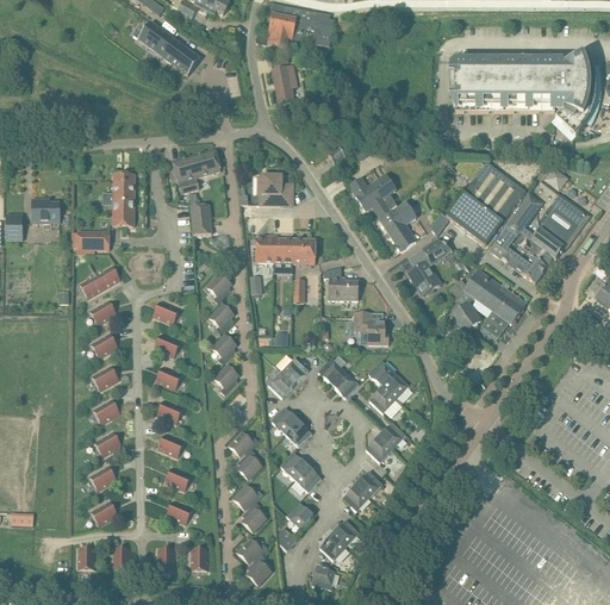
[(165,7),(156,0),(148,0),(145,4),(159,13),(165,7)]
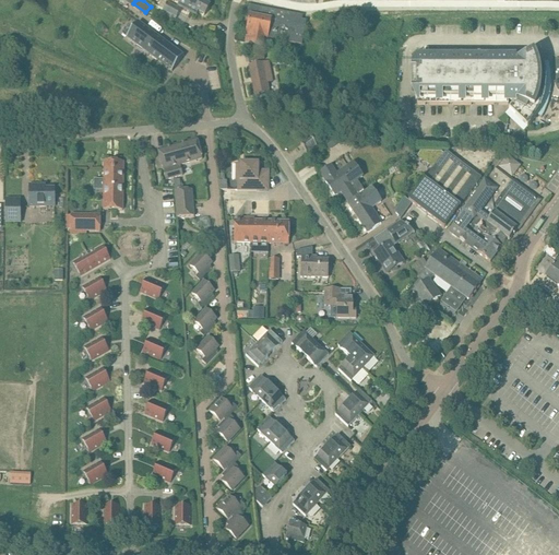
[(166,0),(161,11),(175,18),(180,7),(169,0),(166,0)]
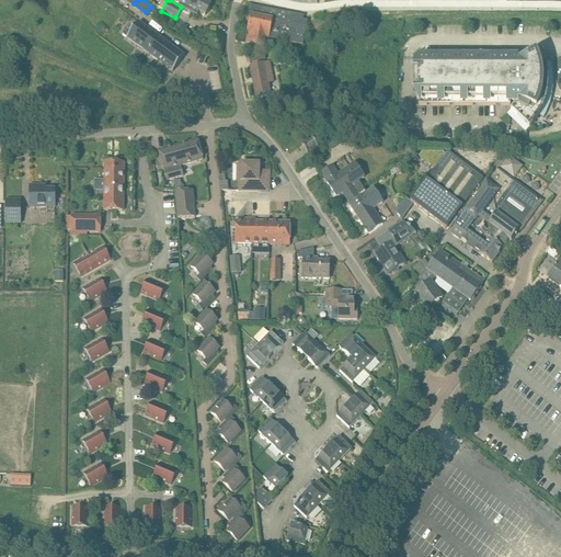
[(210,2),(206,0),(181,0),(179,2),(197,12),(199,9),(205,12),(210,2)]
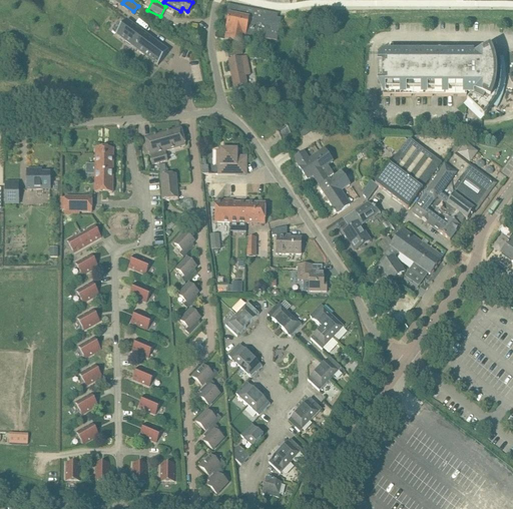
[(277,15),(278,11),(231,2),(225,28),(226,29),(216,28),(216,29),(215,29),(215,34),(215,35),(225,36),(224,37),(240,40),(242,32),(277,38),(282,16),(277,15)]
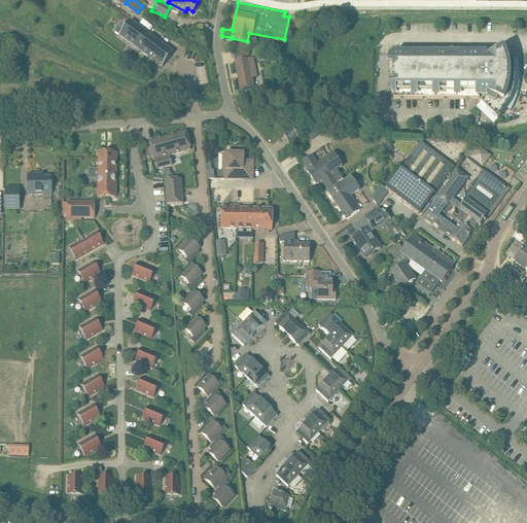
[(173,49),(131,18),(119,32),(148,54),(151,49),(166,60),(173,49)]
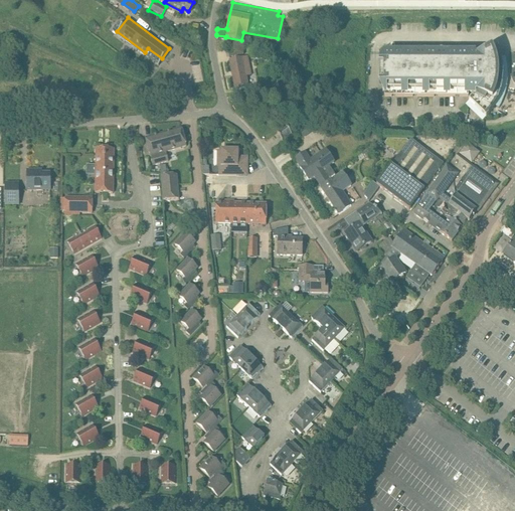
[(228,46),(229,53),(229,54),(244,52),(242,44),(228,46)]
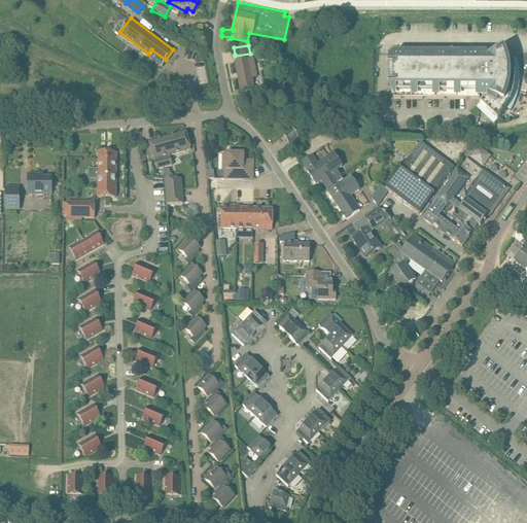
[(511,49),(508,45),(487,56),(485,51),(399,51),(399,56),(392,56),(392,65),(392,81),(387,81),(388,85),(394,97),(403,97),(414,97),(436,97),(447,97),(468,96),(483,96),(480,100),(490,110),(497,117),(502,111),(506,105),(511,107),(515,99),(518,91),(520,81),(520,72),(519,63),(517,55),(513,56),(512,54),(511,49)]
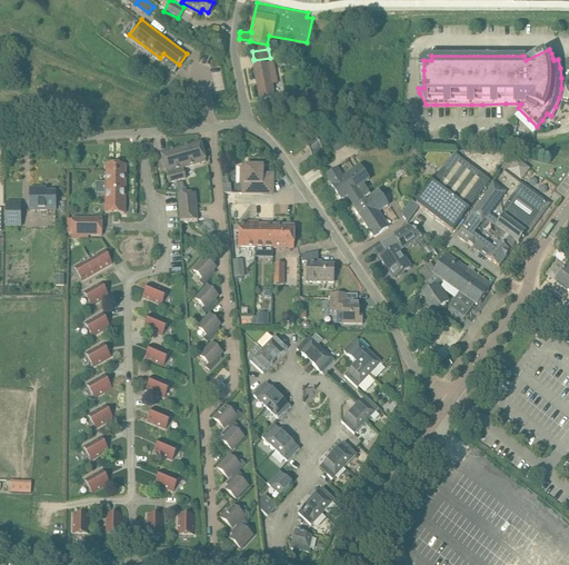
[(255,63),(260,96),(273,93),(271,75),(276,73),(275,59),(255,63)]
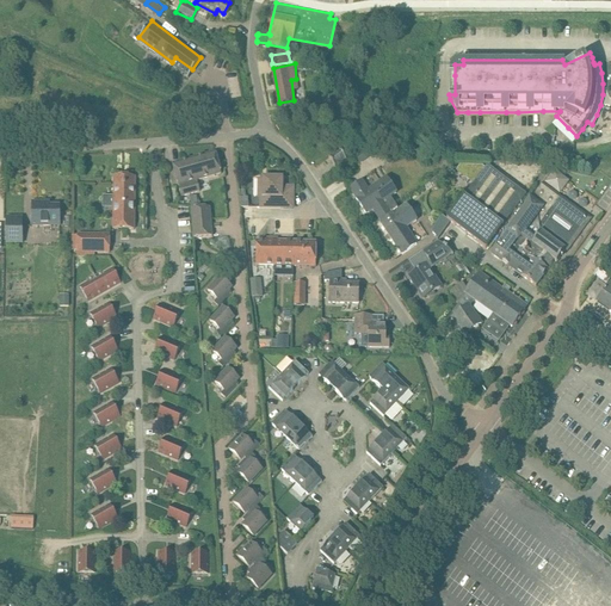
[(599,110),(593,128),(604,131),(610,113),(599,110)]
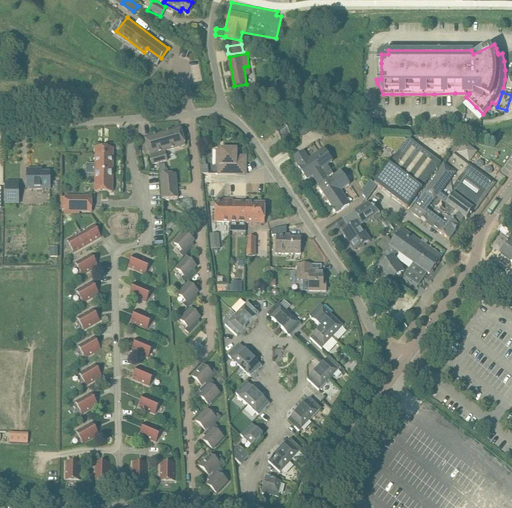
[(276,130),(281,137),(290,130),(285,123),(276,130)]
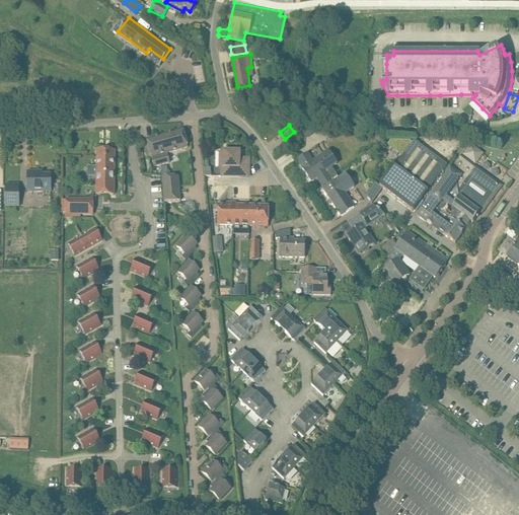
[(157,153),(151,154),(153,164),(169,160),(167,150),(188,145),(182,126),(165,131),(166,138),(164,139),(165,143),(155,146),(157,153)]
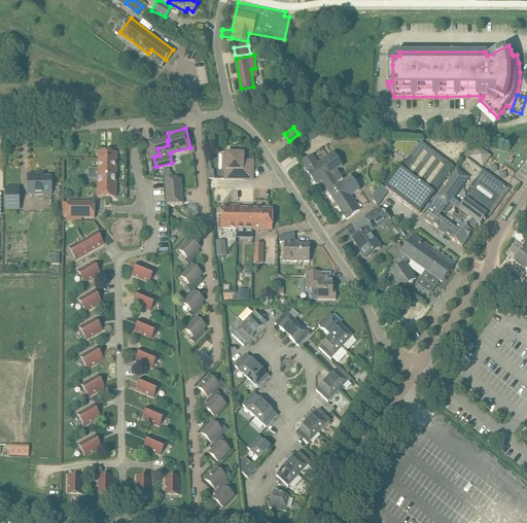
[(149,138),(153,157),(160,155),(157,148),(168,145),(167,141),(169,140),(168,133),(149,138)]
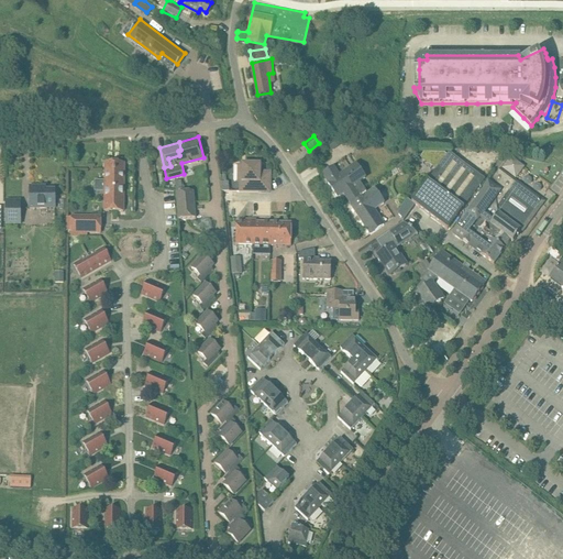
[(411,200),(448,227),(485,175),(449,149),(446,152),(437,165),(411,200)]
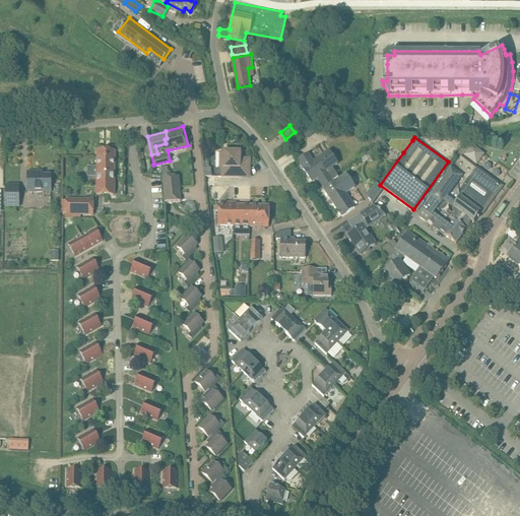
[(388,142),(403,152),(412,140),(410,139),(391,138),(388,142)]
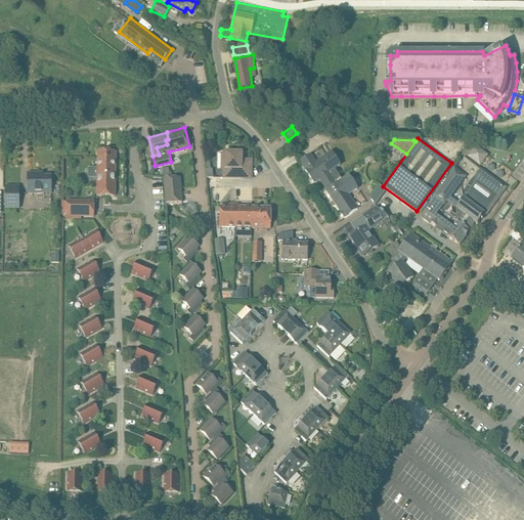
[(115,193),(116,164),(116,149),(98,148),(97,193),(115,193)]
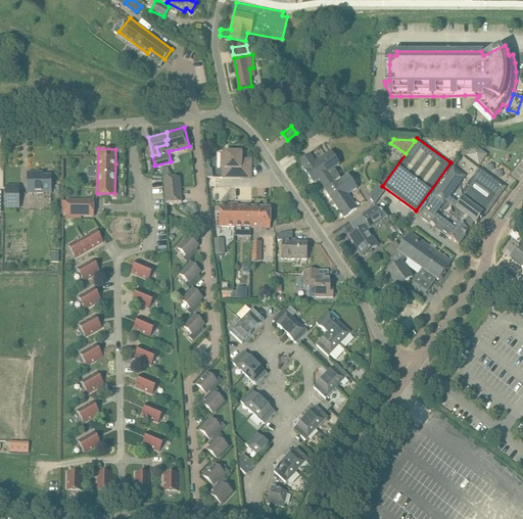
[(223,166),(223,175),(241,175),(241,172),(251,172),(251,157),(241,156),(241,149),(225,149),(225,166),(223,166)]
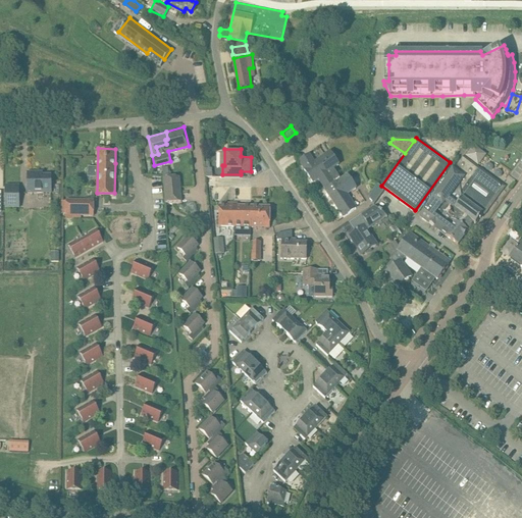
[(478,161),(483,154),(476,149),(471,156),(478,161)]
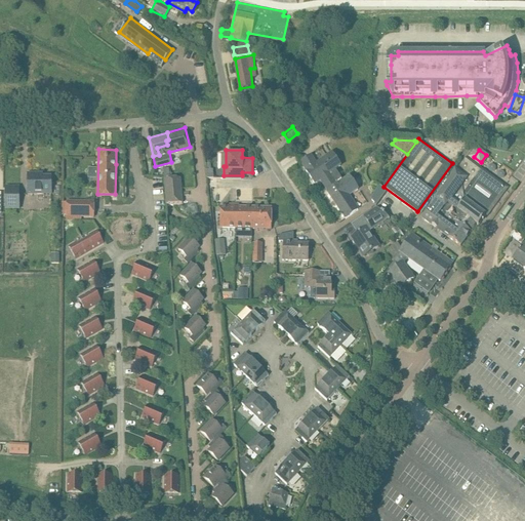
[(339,172),(334,166),(339,163),(331,151),(316,160),(312,153),(300,159),(315,181),(321,176),(325,183),(339,172)]
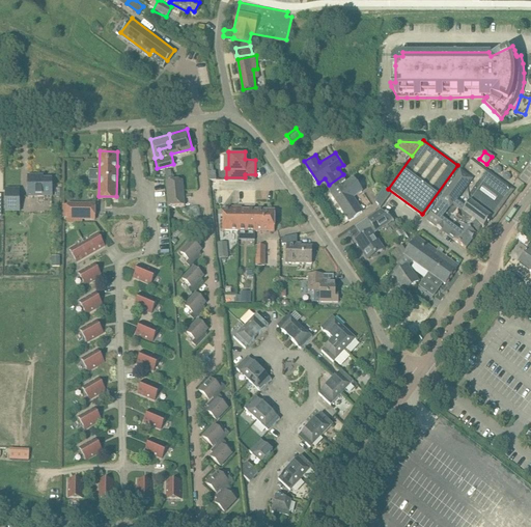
[(513,186),(487,167),(472,156),(462,170),(443,195),(480,222),(483,224),(492,215),(493,215),(500,204),(513,186)]
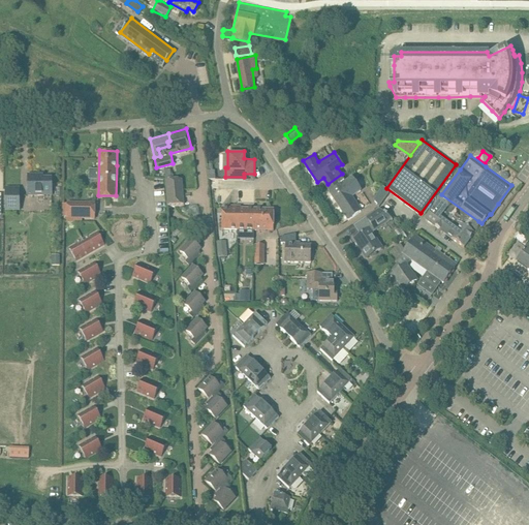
[(52,192),(52,175),(43,175),(43,172),(29,172),(28,193),(52,192)]
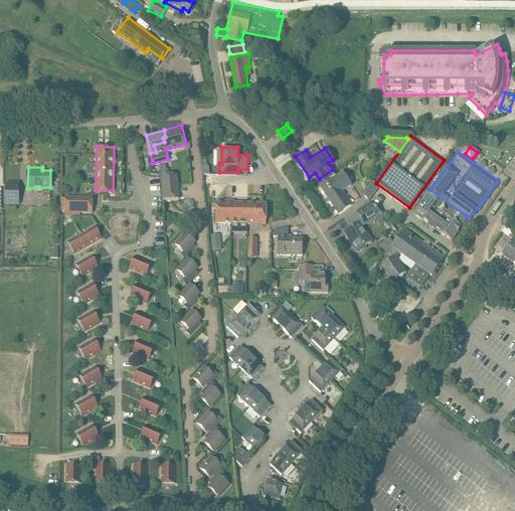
[(351,203),(341,189),(351,183),(342,171),(336,175),(333,169),(319,179),(322,184),(321,184),(339,211),(351,203)]
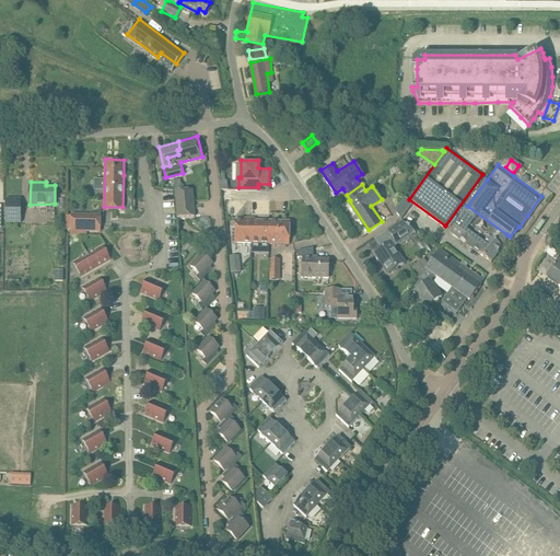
[(175,188),(177,216),(195,213),(193,187),(175,188)]
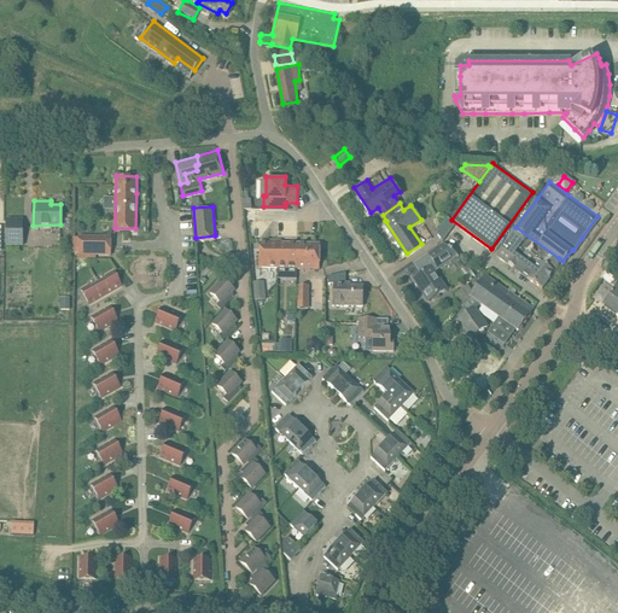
[(7,217),(7,216),(6,216),(6,241),(23,241),(23,225),(7,225),(7,217)]
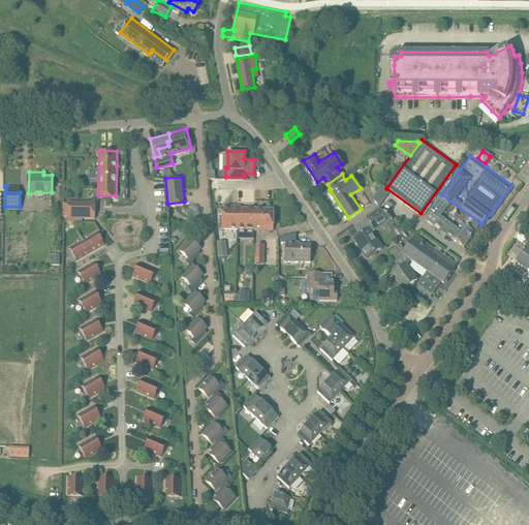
[(474,226),(478,221),(441,194),(426,217),(464,245),(474,230),(470,227),(472,225),(474,226)]
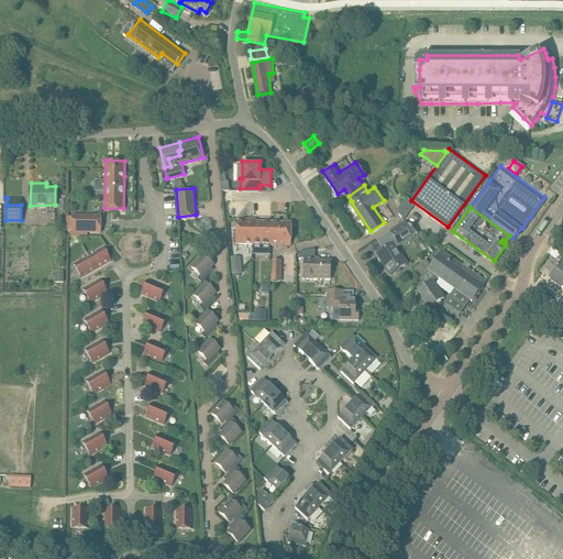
[(100,230),(101,214),(72,212),(72,229),(100,230)]
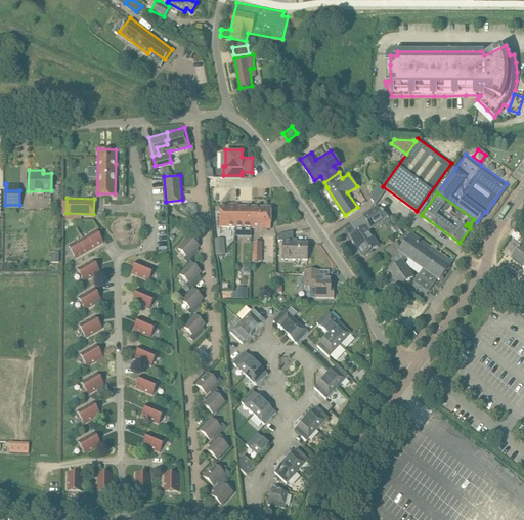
[(235,225),(235,204),(220,204),(220,224),(235,225)]
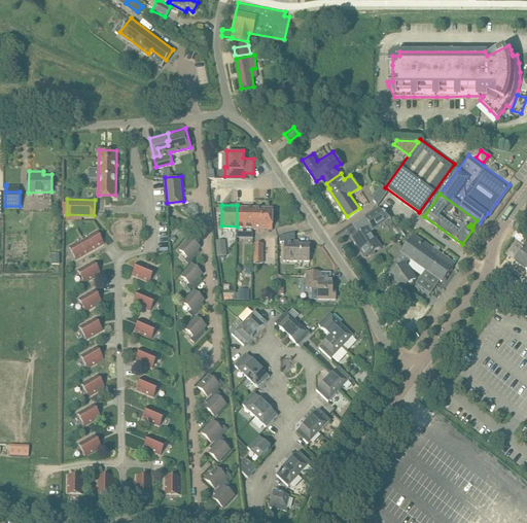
[(252,227),(253,206),(237,205),(237,227),(252,227)]
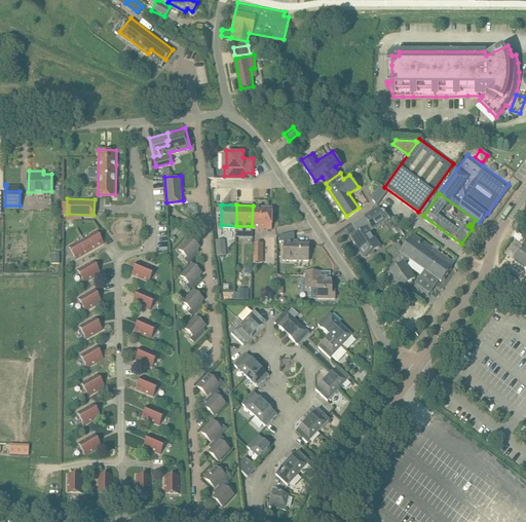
[(252,226),(272,226),(272,206),(253,206),(252,226)]
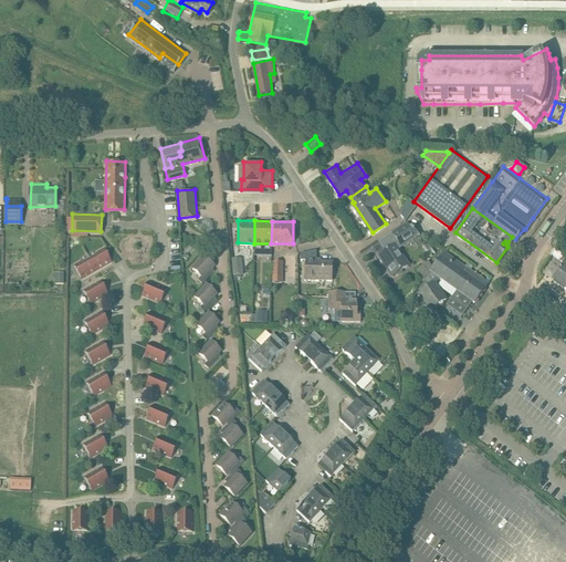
[(408,262),(396,245),(417,231),(419,232),(420,232),(415,228),(411,226),(405,221),(380,238),(380,239),(381,238),(387,248),(379,252),(392,273),(408,262)]
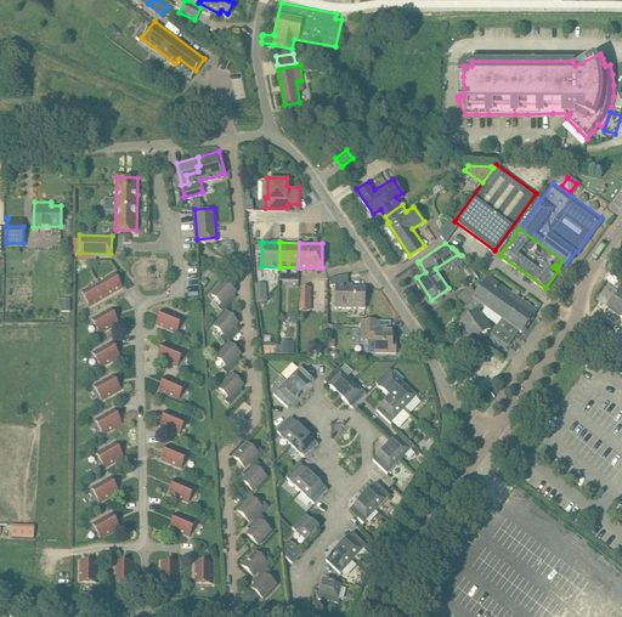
[(123,283),(118,275),(114,269),(97,278),(106,293),(123,283)]
